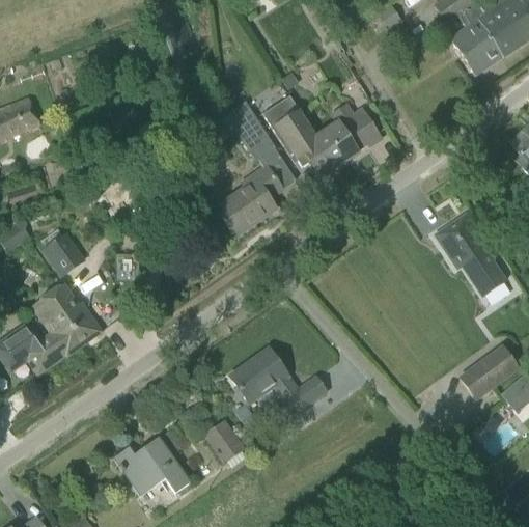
[(440,0),(435,4),(446,22),(452,18),(457,14),(466,26),(451,35),(476,74),(502,56),(502,57),(503,56),(473,11),(481,6),(477,0),(440,0)]
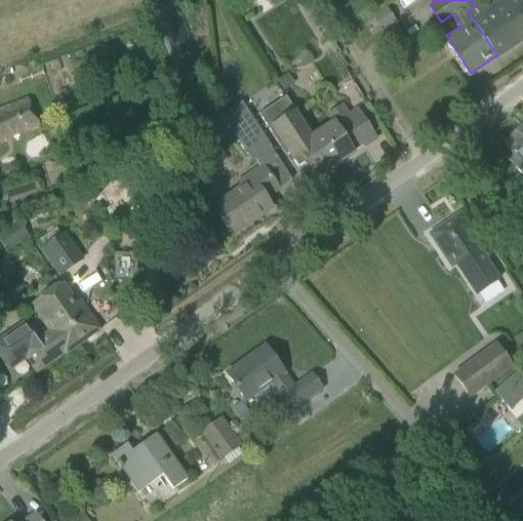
[(476,6),(468,11),(497,55),(522,38),(522,0),(499,0),(488,8),(483,1),(476,5),(473,0),(472,0),(476,6)]
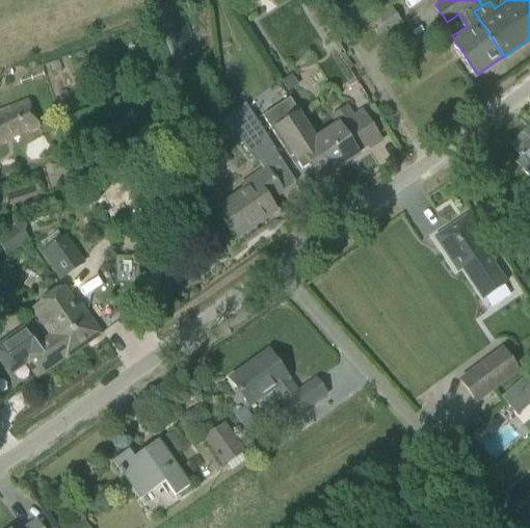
[(393,3),(380,12),(391,27),(403,18),(393,3)]
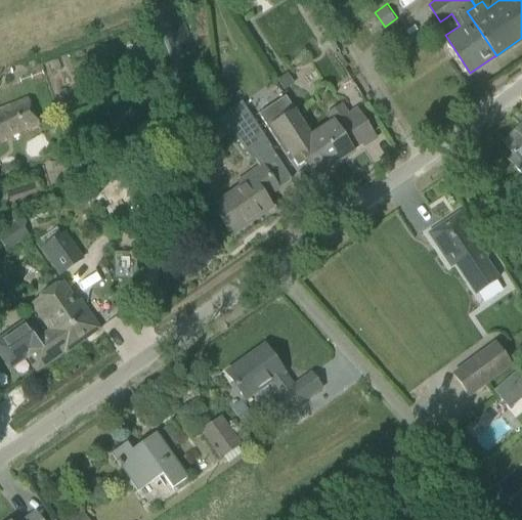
[(174,59),(196,52),(181,13),(160,22),(174,59)]
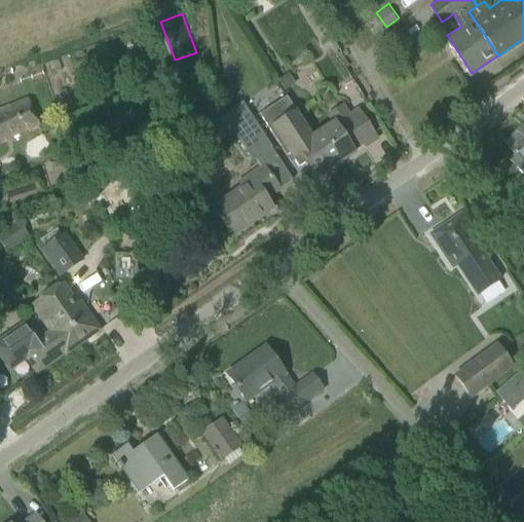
[(347,29),(336,35),(342,45),(352,39),(347,29)]
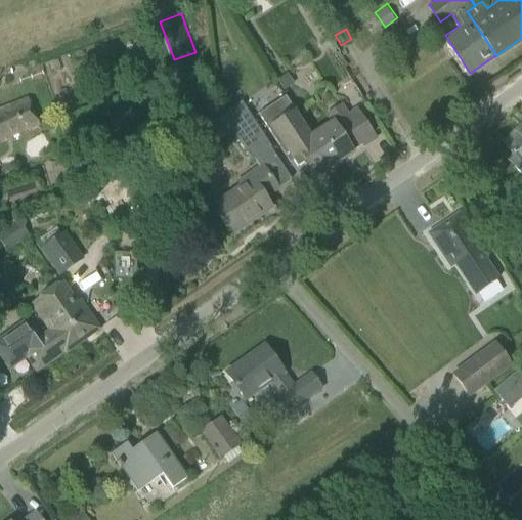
[(263,31),(255,35),(260,42),(267,37),(263,31)]
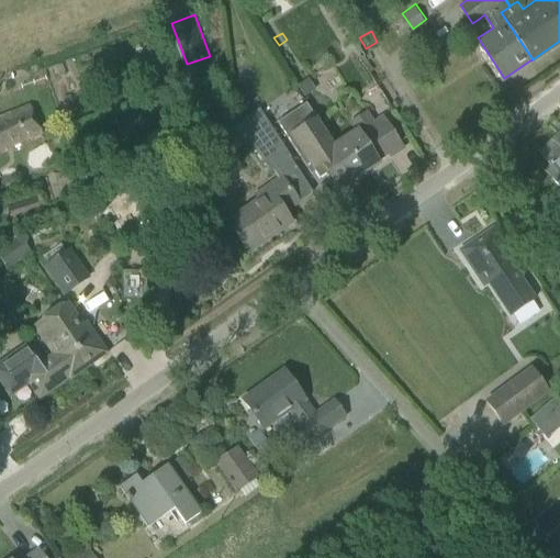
[(311,78),(301,85),(308,95),(316,88),(311,78)]
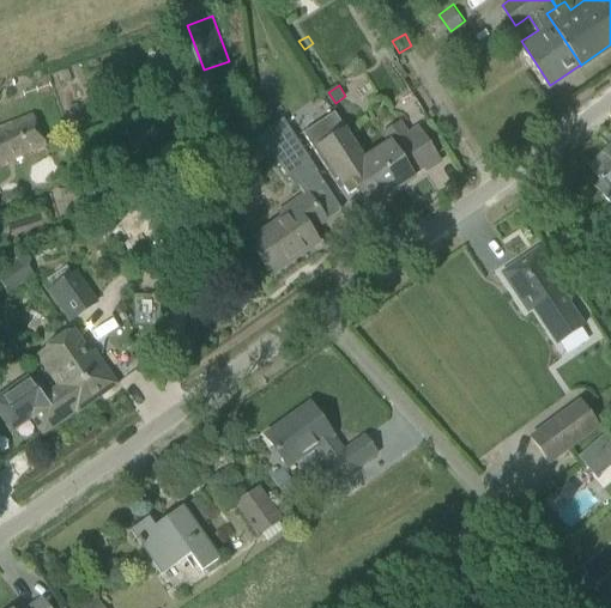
[(0,158),(47,139),(32,108),(0,121),(0,158)]
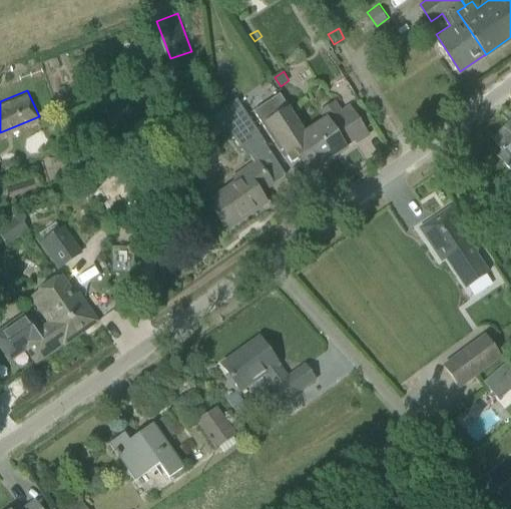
[(281,91),(254,108),(281,149),(284,147),(293,160),(300,155),(310,170),(322,162),(346,146),(343,141),(354,133),(347,122),(356,116),(351,108),(345,112),(342,108),(327,118),(307,131),(281,91)]
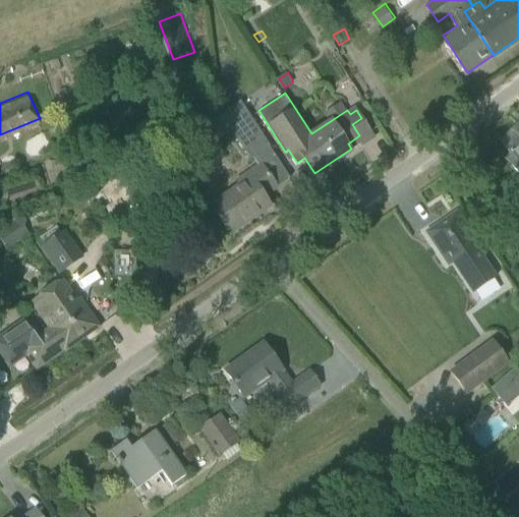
[(241,98),(217,111),(224,123),(247,107),(241,98)]
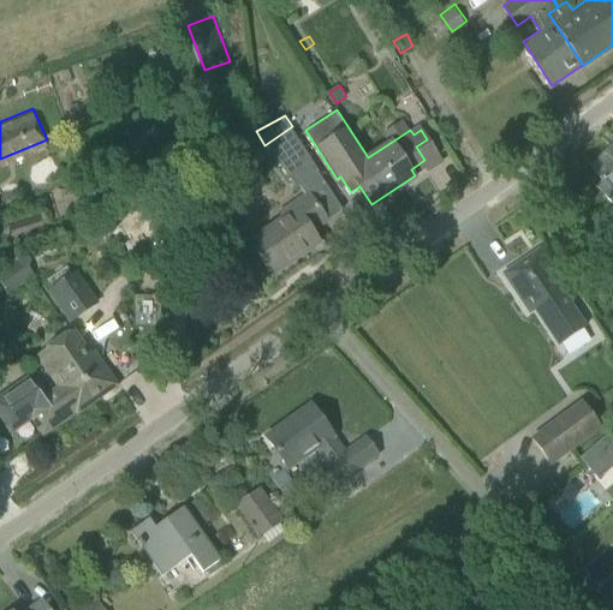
[(250,240),(273,274),(320,240),(311,228),(327,217),(310,193),(328,181),(304,148),(291,130),(269,143),(297,181),(298,184),(301,181),(308,192),(286,208),(289,213),(250,240)]
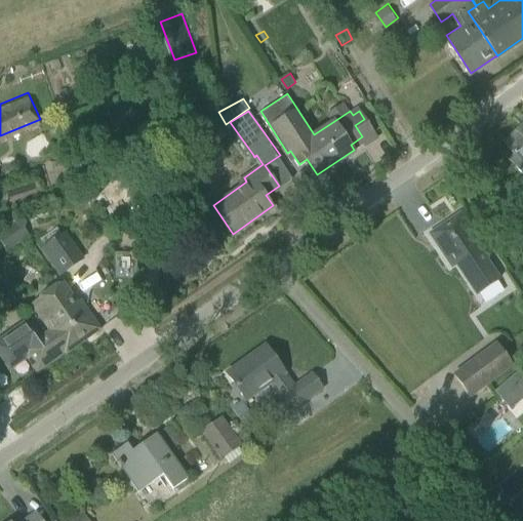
[(522,121),(505,139),(515,151),(509,156),(522,171),(522,121)]
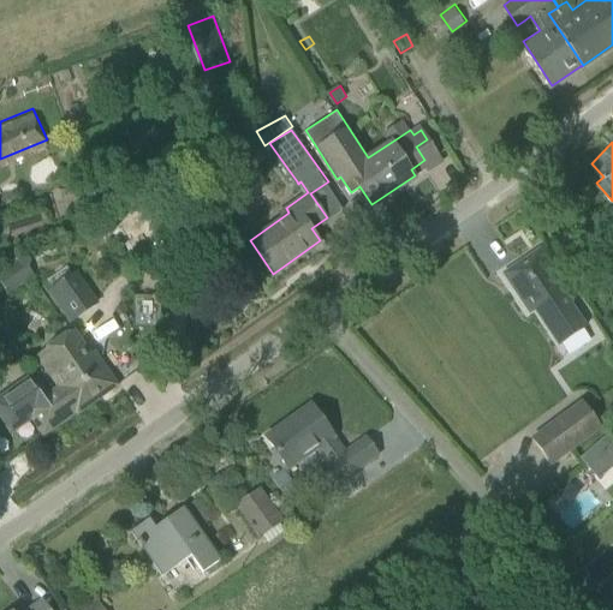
[(172,199),(136,213),(152,257),(188,245),(172,199)]
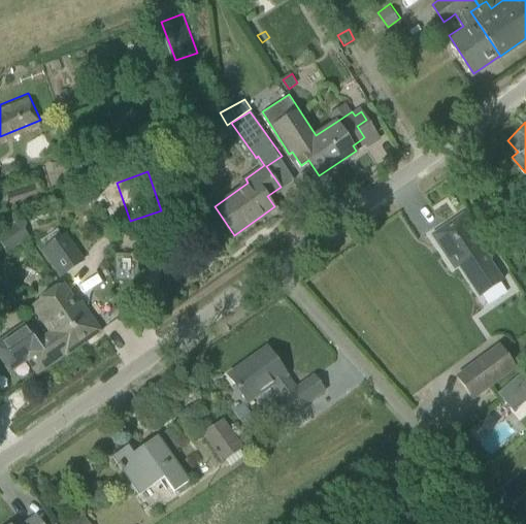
[(433,232),(449,256),(454,253),(481,293),(503,279),(473,234),(479,231),(464,210),(433,232)]
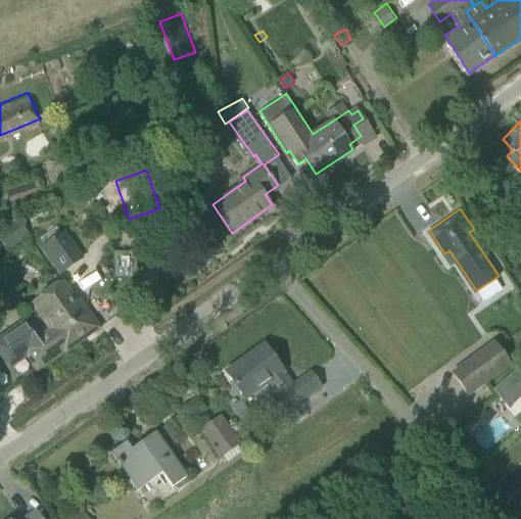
[(520,215),(506,225),(520,245),(520,215)]
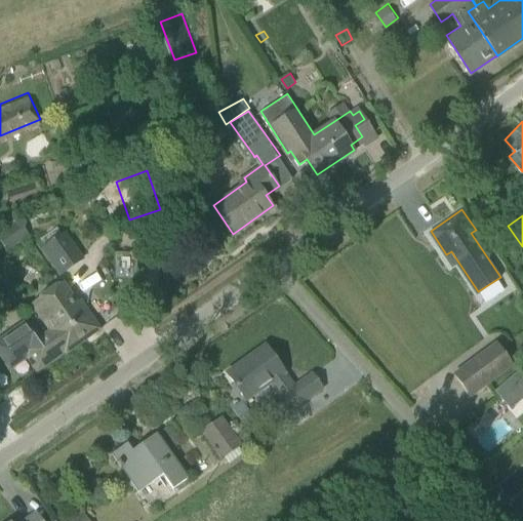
[(0,229),(0,234),(9,247),(30,233),(18,216),(0,229)]
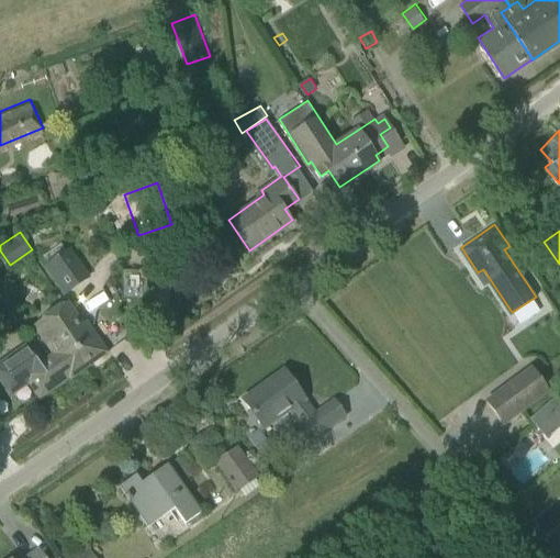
[(191,241),(191,257),(204,258),(204,241),(191,241)]
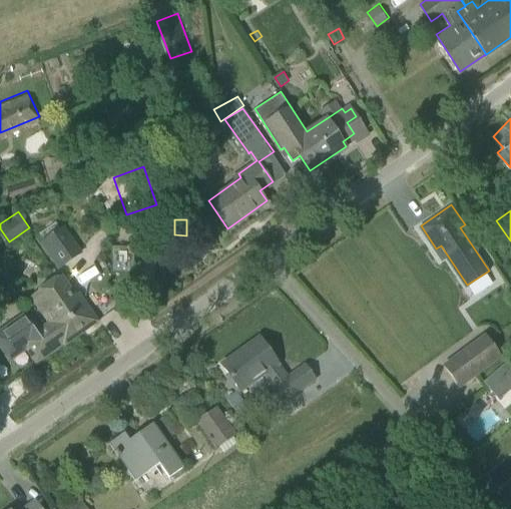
[(43,240),(60,266),(81,251),(64,226),(43,240)]
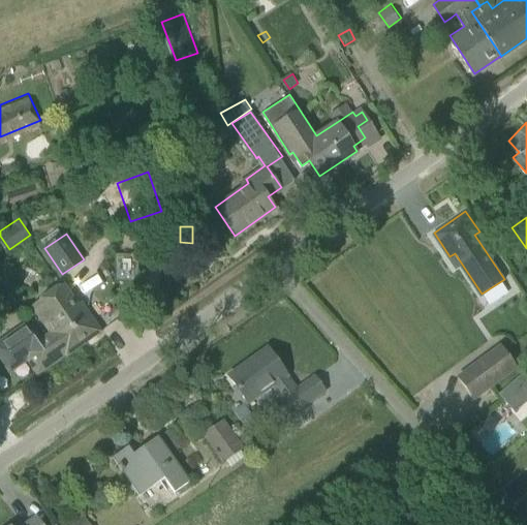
[(26,320),(0,338),(0,351),(11,368),(28,356),(38,371),(66,351),(67,352),(101,329),(89,312),(88,309),(84,312),(63,283),(33,305),(56,337),(43,345),(39,340),(26,320)]
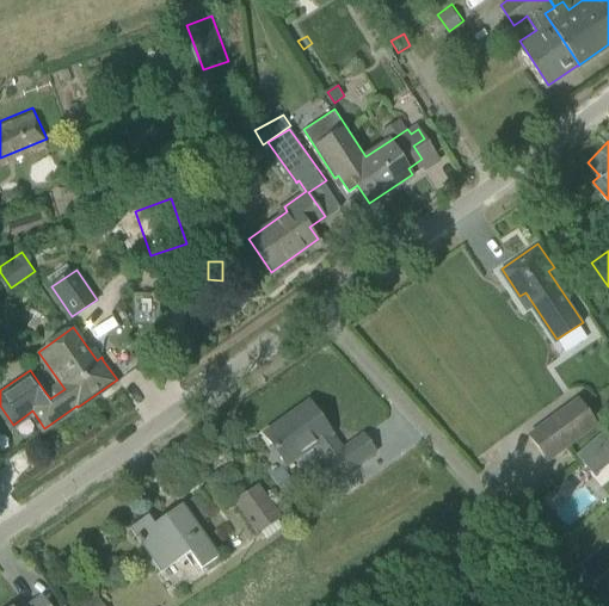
[(530,433),(548,457),(597,422),(579,397),(530,433)]
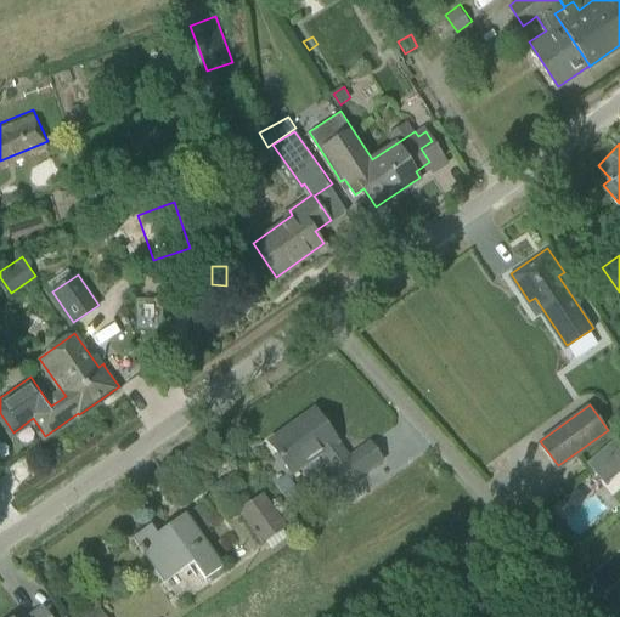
[(321,475),(333,492),(383,457),(371,440),(350,454),(316,407),(270,439),(292,470),(321,449),(333,467),(321,475)]
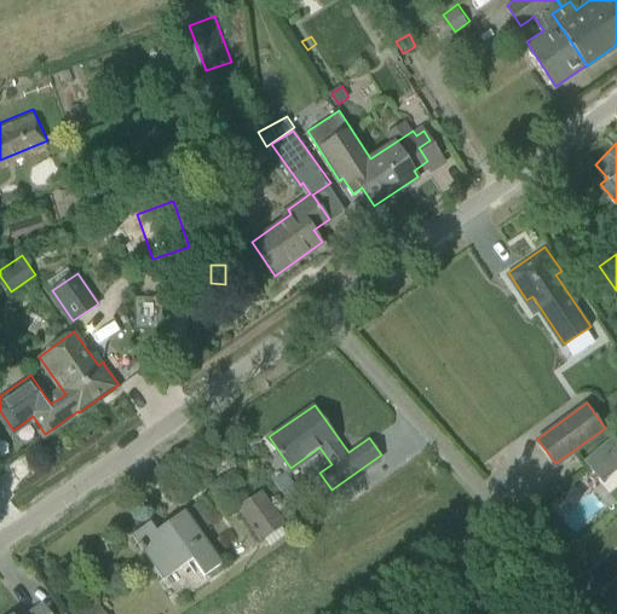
[(616,430),(584,457),(610,487),(616,481),(616,430)]
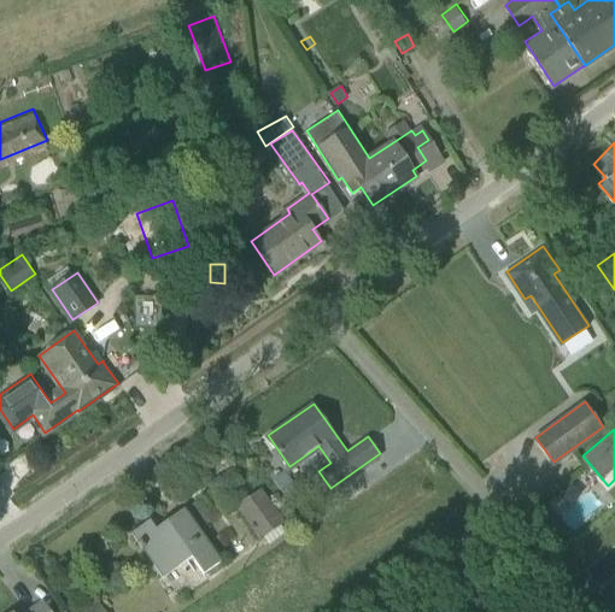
[(239,504),(261,535),(280,522),(258,490),(239,504)]
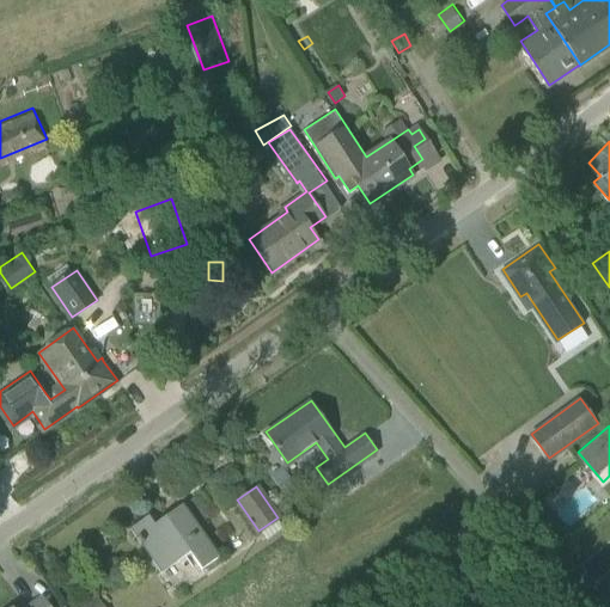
[(150,514),(132,526),(146,545),(163,570),(190,551),(201,566),(220,553),(197,522),(183,502),(166,515),(169,519),(158,527),(156,522),(150,514)]
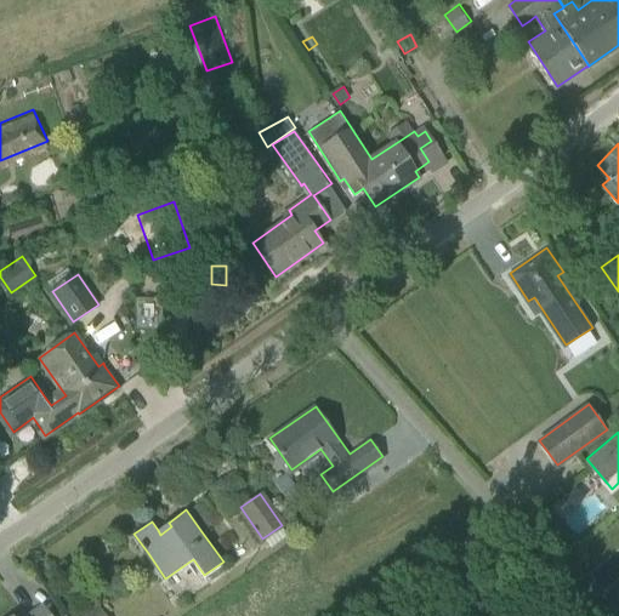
[(100,602),(80,615),(81,615),(101,615),(107,612),(100,602)]
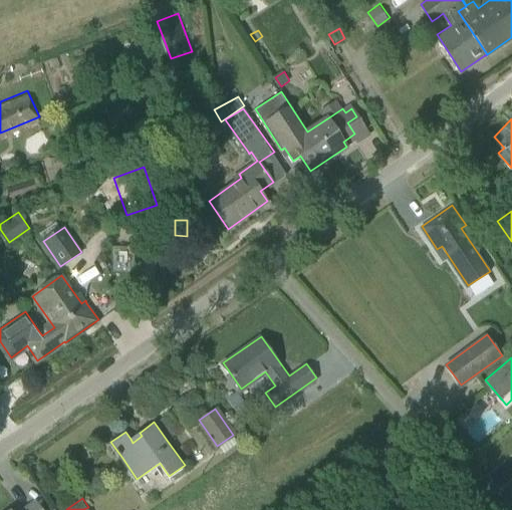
[(42,509),(35,499),(19,509),(42,509)]
